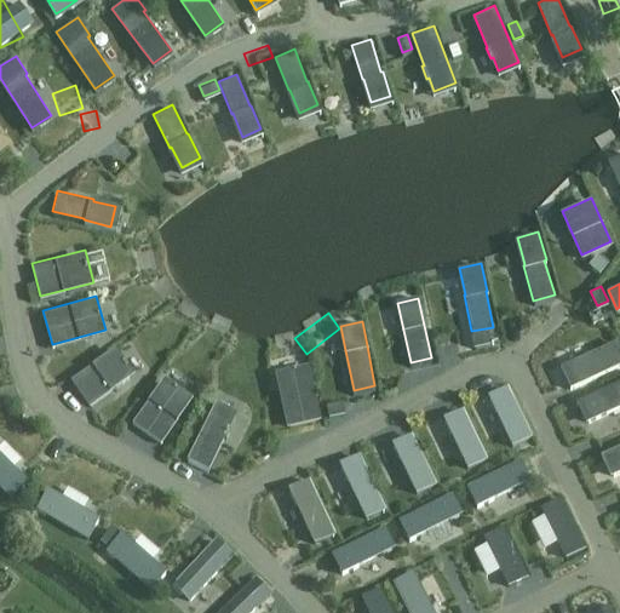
[(475,344),(489,341),(487,330),(472,332),(475,344)]
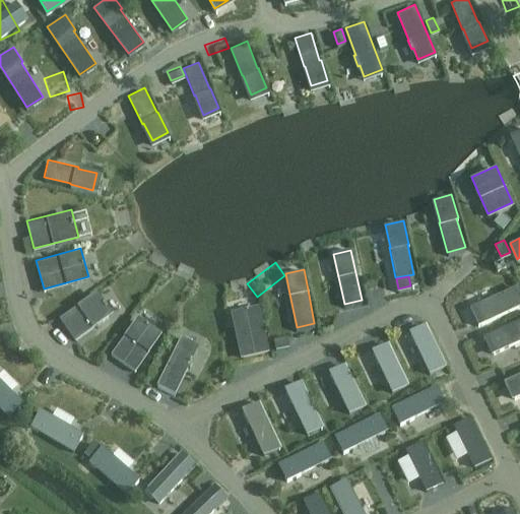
[(519,303),(519,291),(517,284),(474,304),(482,321),(519,303)]
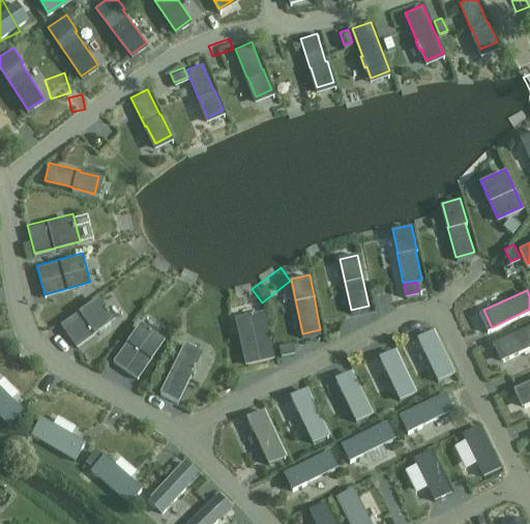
[(115,317),(99,295),(62,322),(77,344),(115,317)]
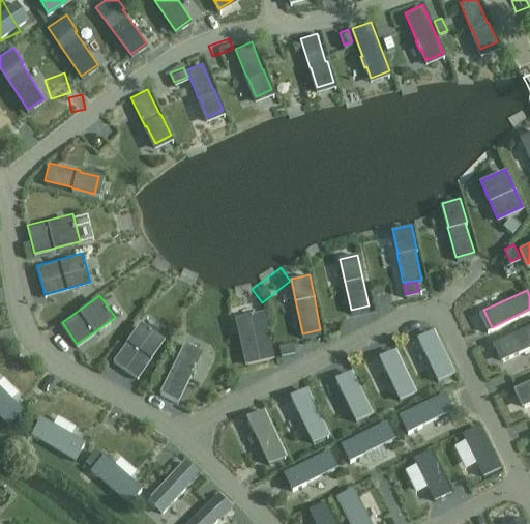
[(264,310),(235,316),(244,361),(274,355),(264,310)]
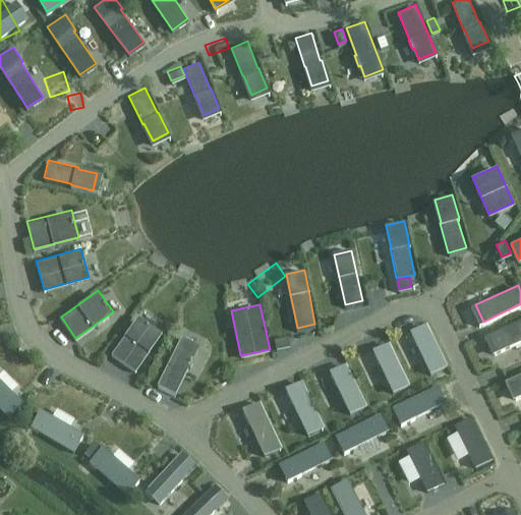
[(137,315),(111,352),(135,369),(162,331),(137,315)]
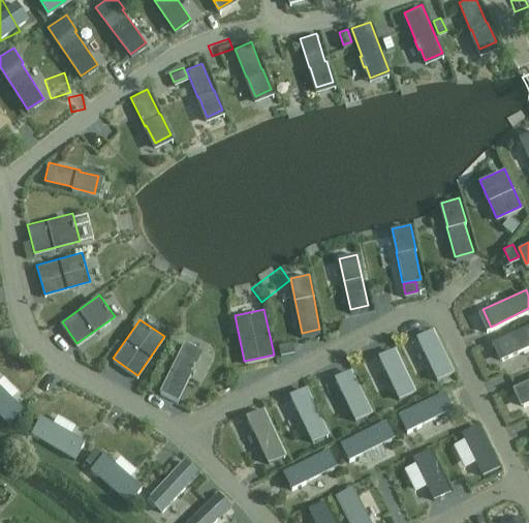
[(528,322),(494,339),(500,355),(528,341),(528,322)]
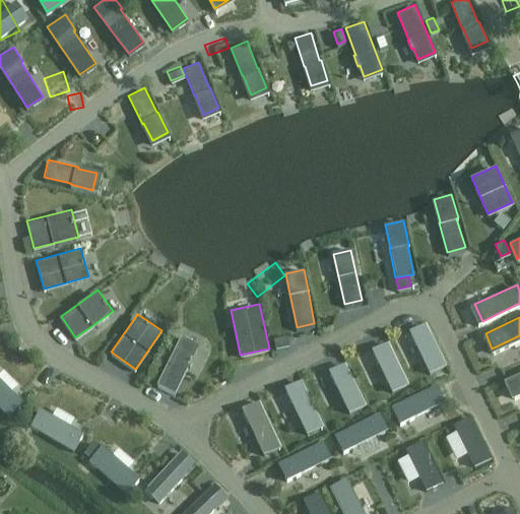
[(426,325),(407,333),(428,374),(445,366),(426,325)]
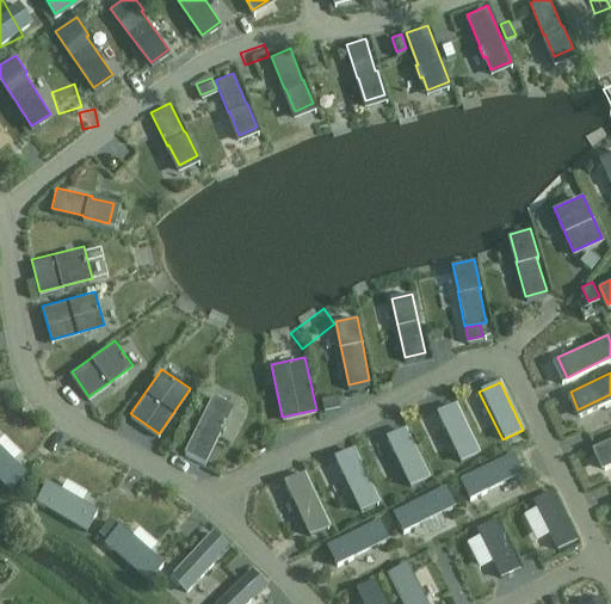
[(214,393),(185,450),(204,460),(220,427),(223,429),(227,420),(224,418),(233,402),(214,393)]
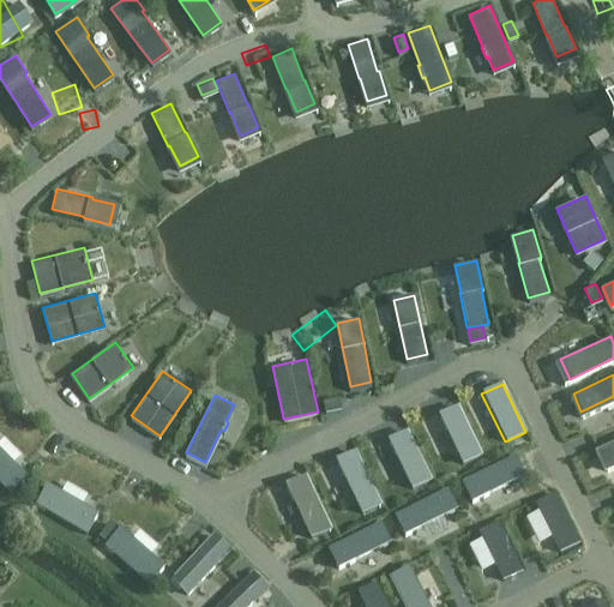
[(338,395),(323,398),(325,410),(341,407),(338,395)]
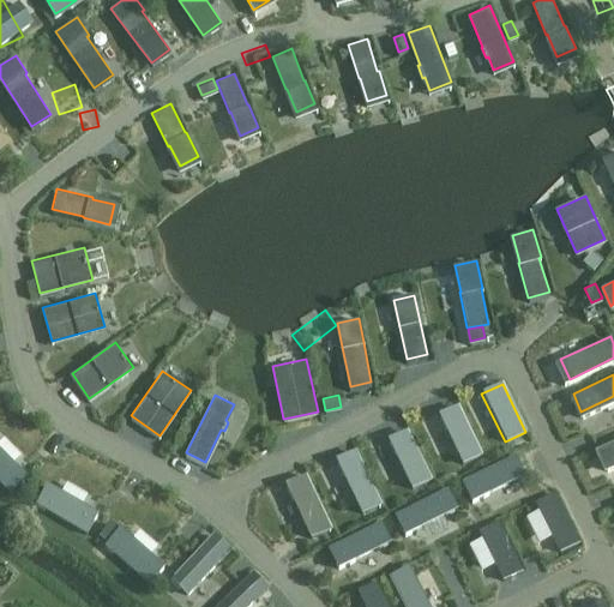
[(457,406),(437,416),(461,464),(481,455),(457,406)]
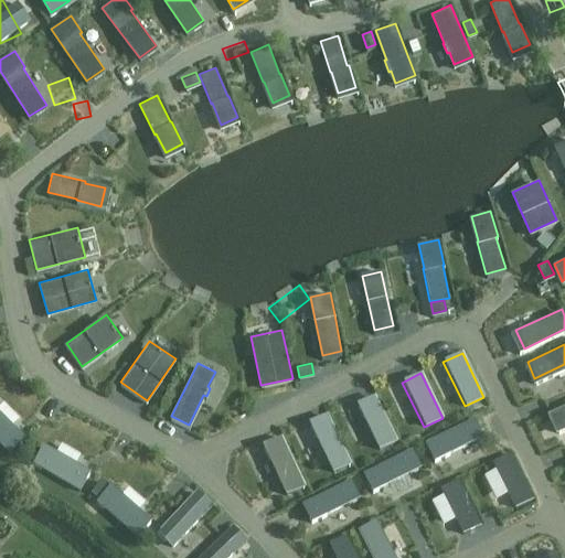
[(374,396),(355,405),(377,450),(396,440),(374,396)]
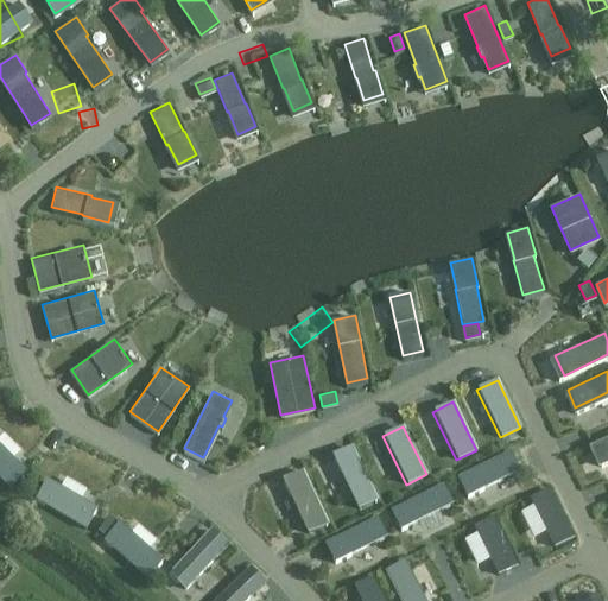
[(607,459),(607,436),(595,442),(603,461),(607,459)]
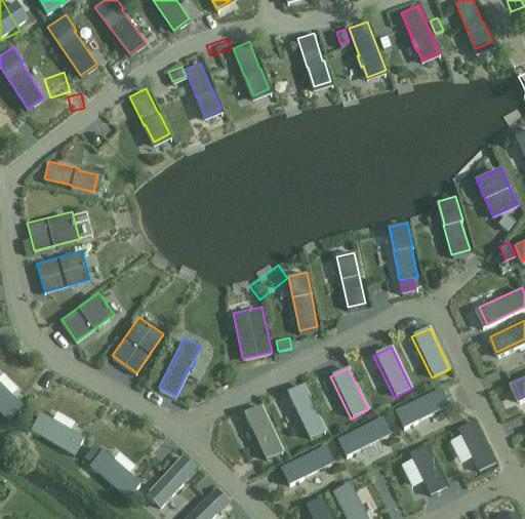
[(0,382),(0,409),(7,417),(22,403),(0,382)]
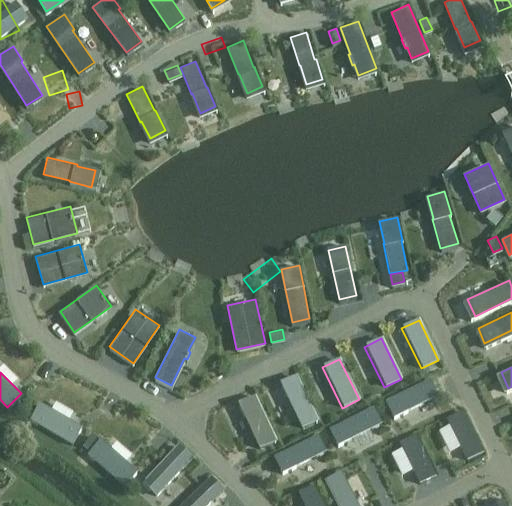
[(296,372),(282,380),(305,426),(320,418),(296,372)]
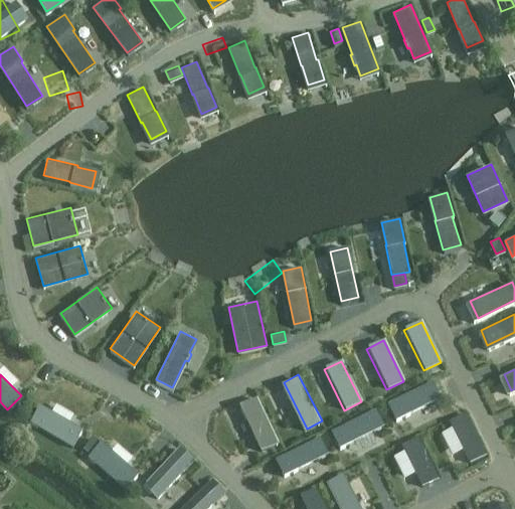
[(388,401),(396,417),(439,396),(432,380),(388,401)]
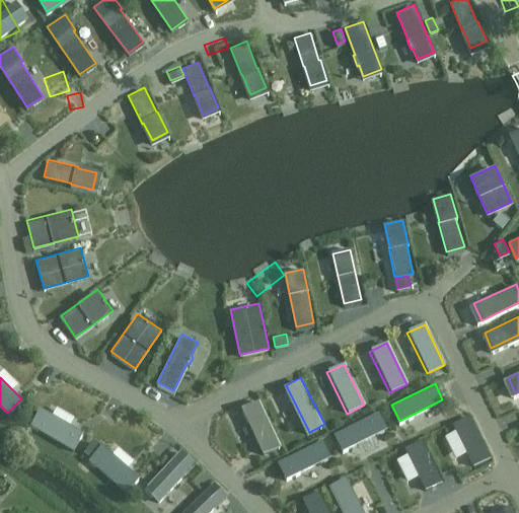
[(41,406),(30,423),(72,447),(82,430),(41,406)]
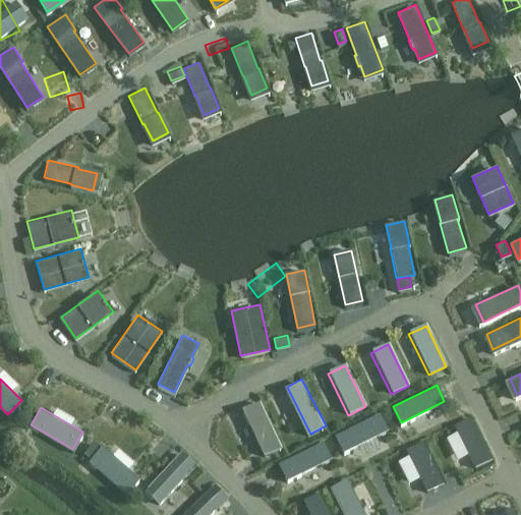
[(259,408),(242,416),(263,458),(280,450),(259,408)]
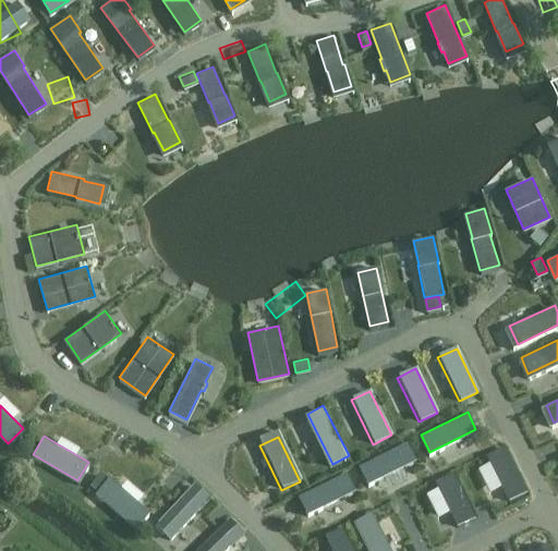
[(505,440),(483,451),(506,499),(529,489),(505,440)]
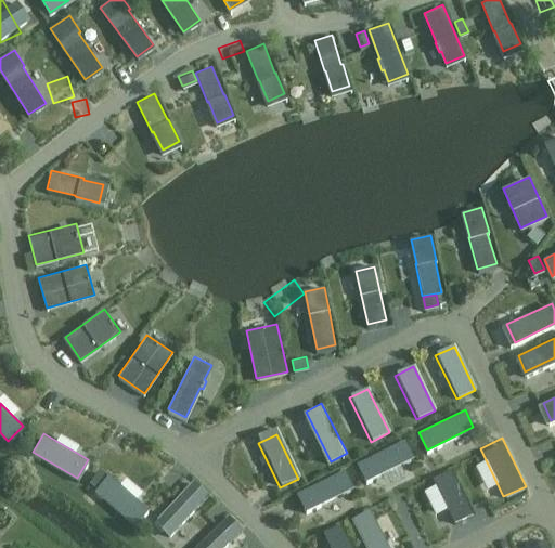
[(358,461),(366,479),(412,456),(404,439),(358,461)]
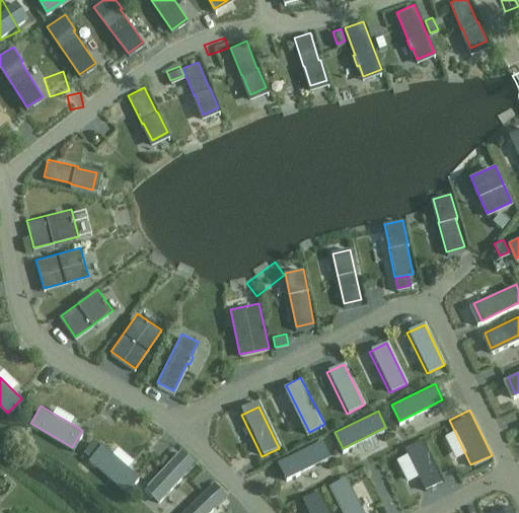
[(370,466),(404,445),(397,434),(380,445),(375,437),(359,447),(370,466)]
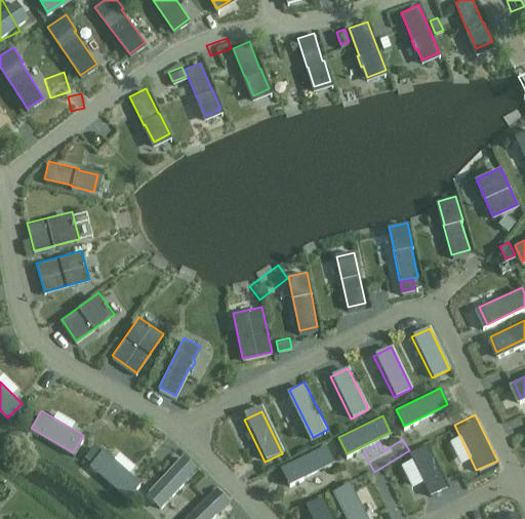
[(92,443),(84,453),(91,460),(99,449),(92,443)]
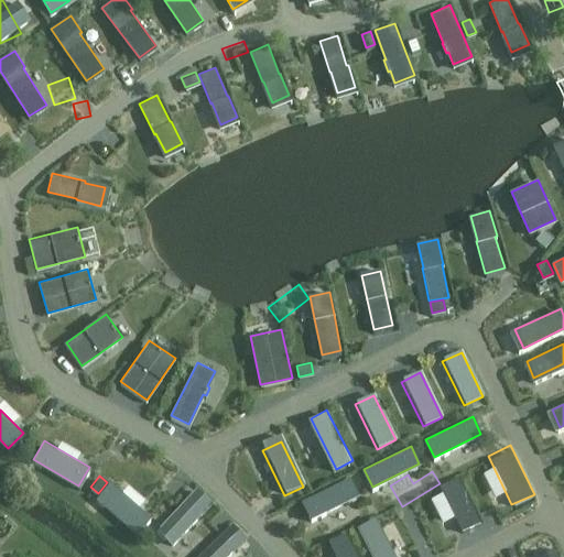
[(302,500),(311,517),(358,494),(349,477),(302,500)]
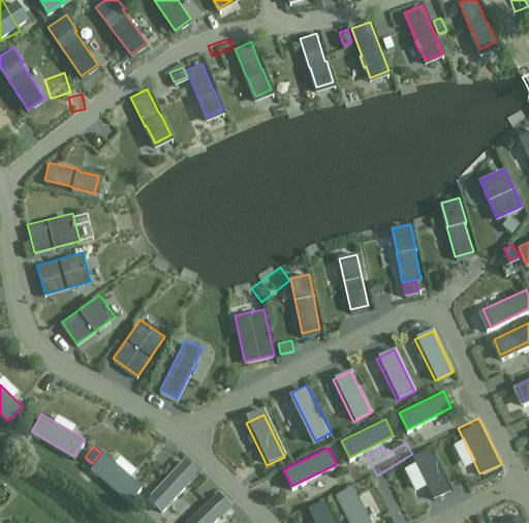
[(429,448),(412,456),(432,496),(448,488),(429,448)]
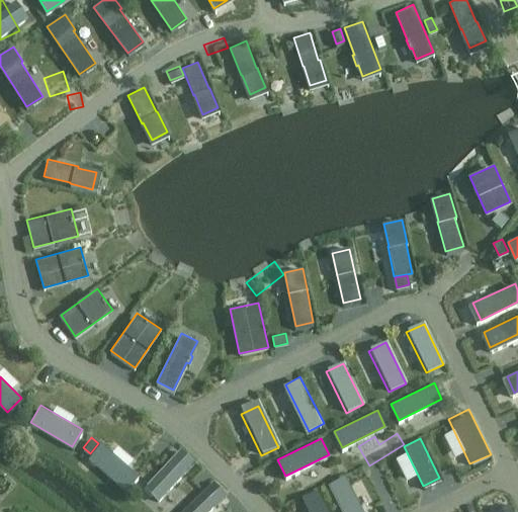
[(102,442),(89,456),(125,489),(139,474),(102,442)]
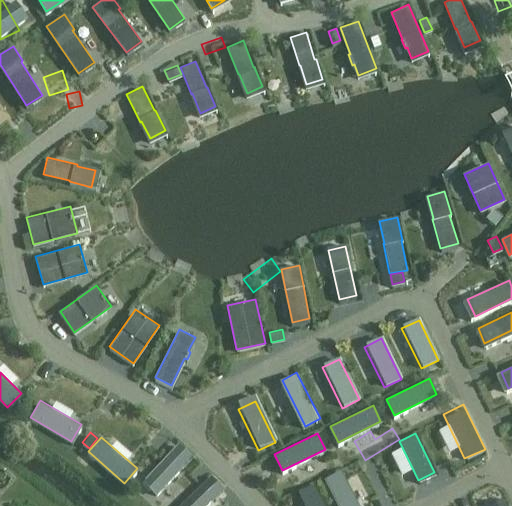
[(190,455),(177,443),(142,481),(155,493),(190,455)]
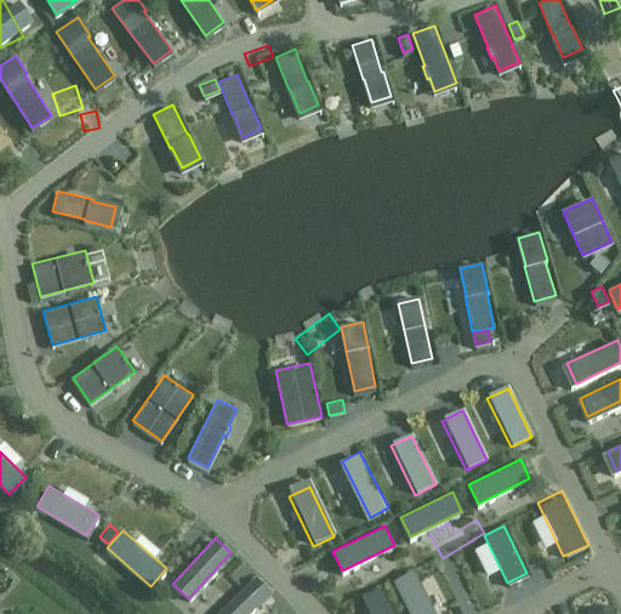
[(235,576),(248,566),(234,551),(222,563),(235,576)]
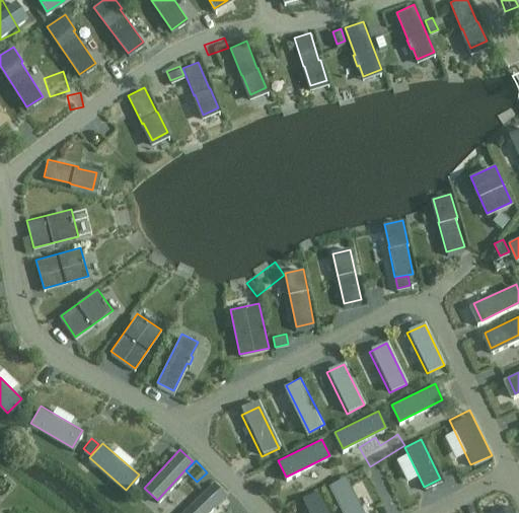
[(405,467),(389,478),(399,495),(416,485),(405,467)]
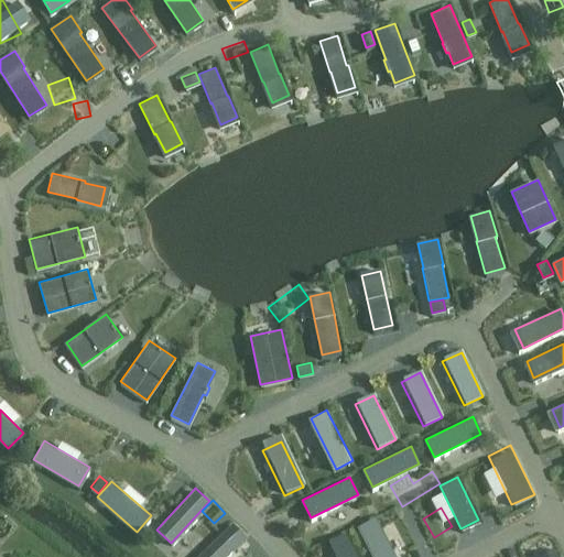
[(396,556),(377,517),(359,526),(373,556),(396,556)]
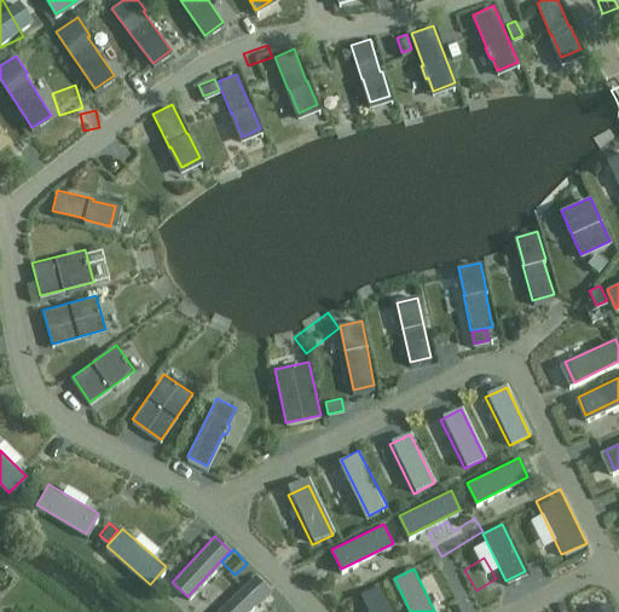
[(250,611),(267,594),(253,578),(219,611),(250,611)]
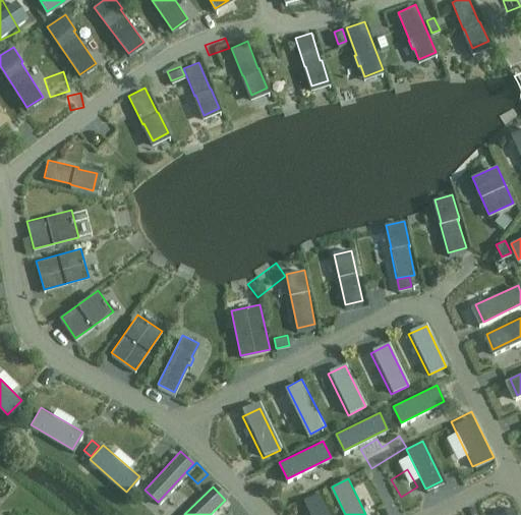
[(330,514),(319,491),(302,499),(309,514),(330,514)]
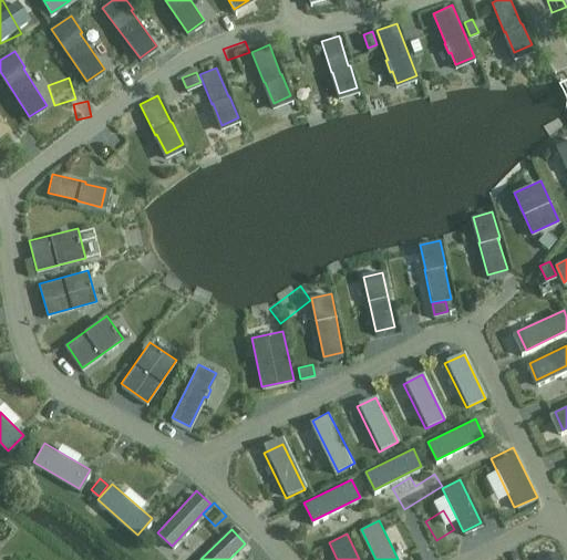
[(563,559),(558,548),(539,557),(540,559),(563,559)]
